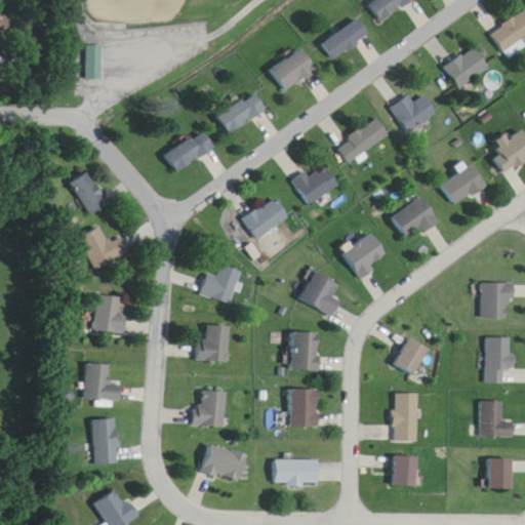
[(375,0),(368,5),(380,24),(413,0),(375,0)]
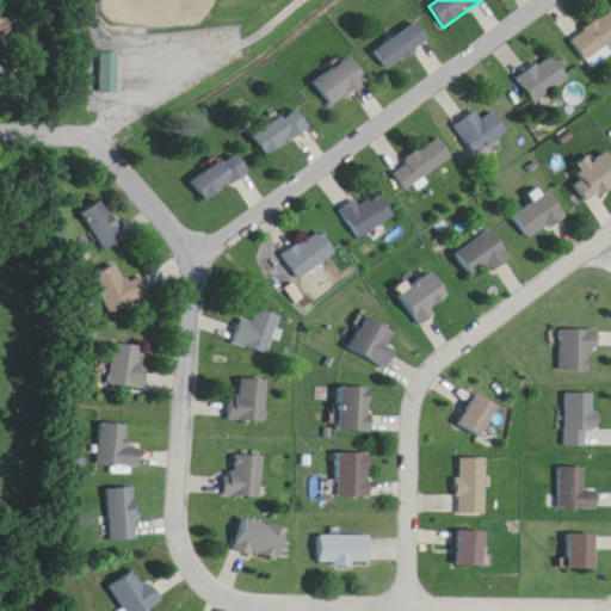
[(587,65),(610,50),(610,12),(571,38),(587,65)]
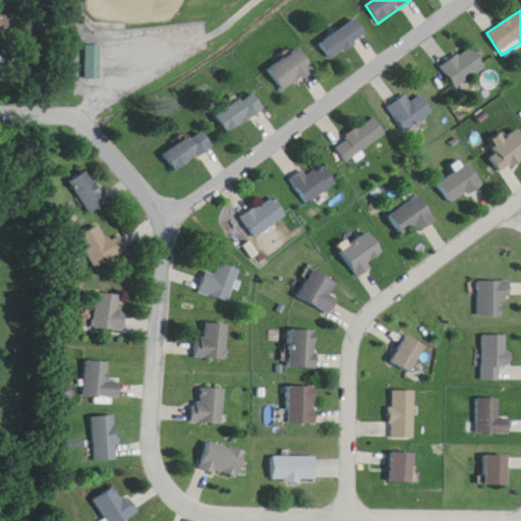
[(328,58),(366,39),(357,21),(319,41),(328,58)]
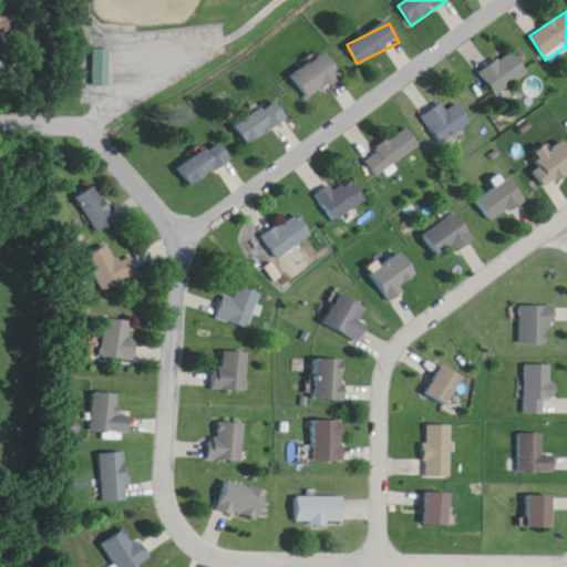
[(114,49),(96,49),(96,86),(114,86),(114,49)]
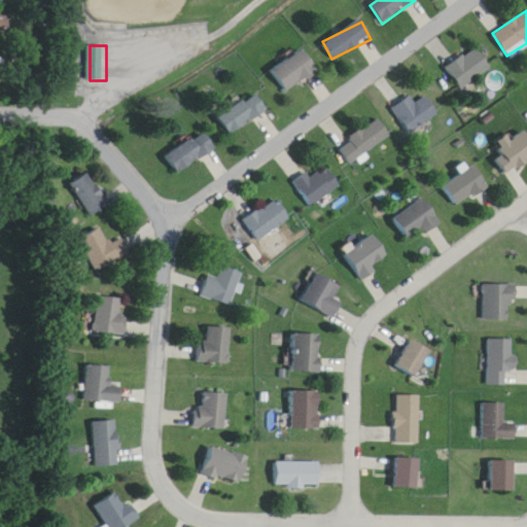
[(446,69),(463,91),(492,69),(475,46),(446,69)]
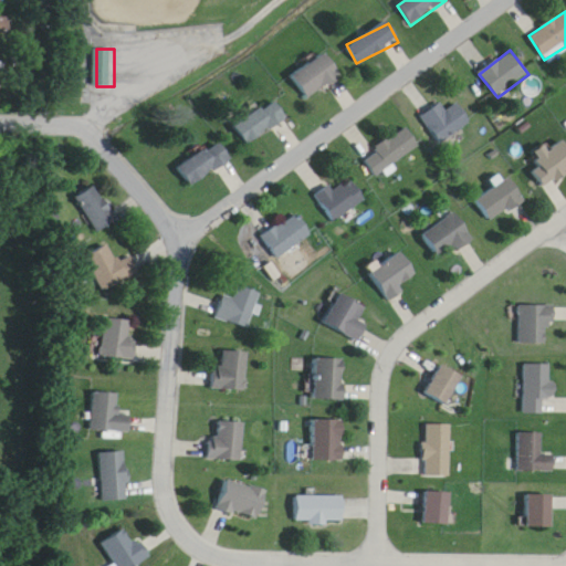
[(306,100),(341,77),(324,53),(291,76),(306,100)]
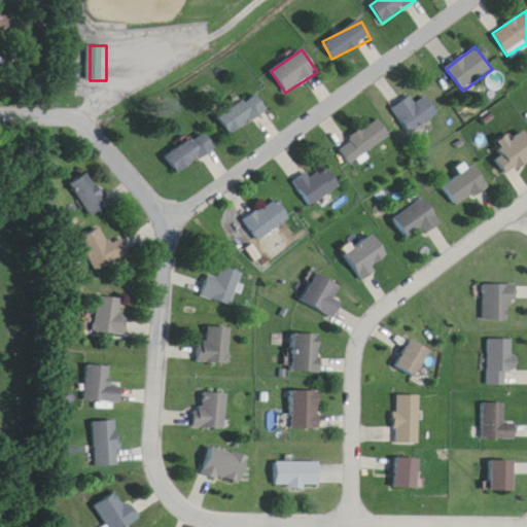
[(267,111),(255,94),(217,118),(229,136),(267,111)]
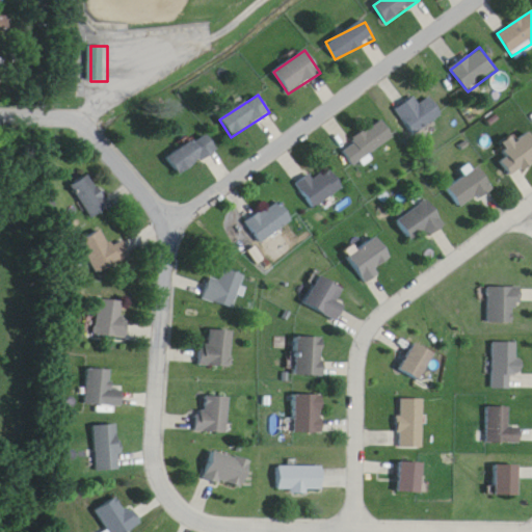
[(421,106),(411,96),(394,111),(416,137),(443,113),(429,98),(421,106)]
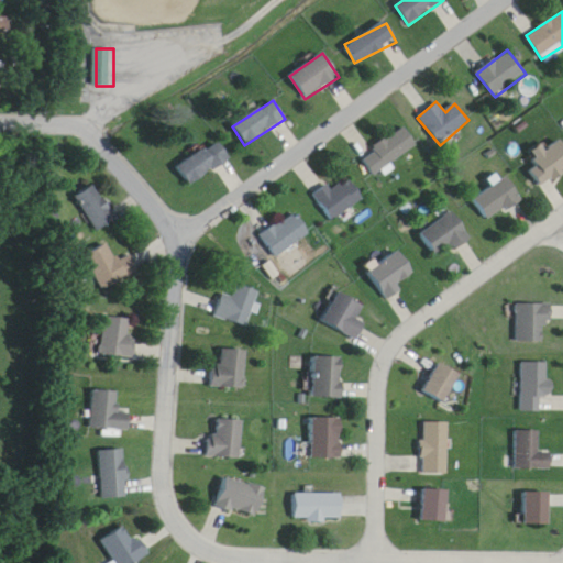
[(417,146),(404,127),(360,156),(373,176),(417,146)]
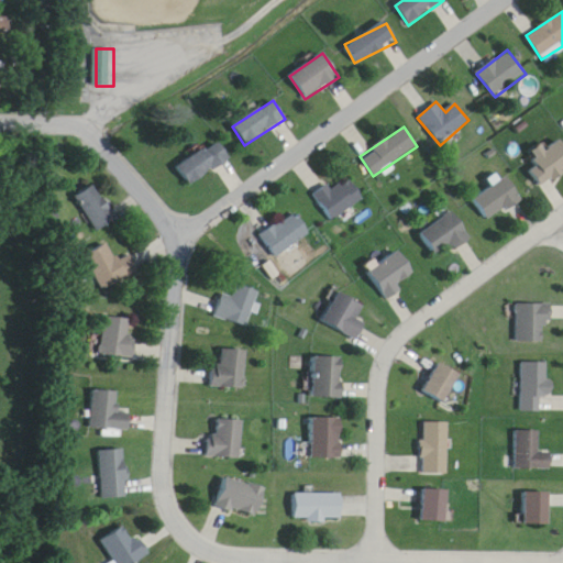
[(530,170),(544,188),(562,173),(562,141),(561,139),(536,158),(539,163),(530,170)]
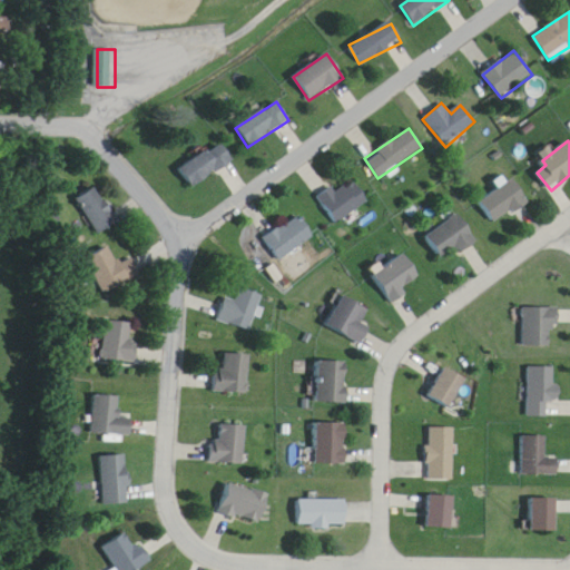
[(177,169),(189,189),(233,163),(220,143),(177,169)]
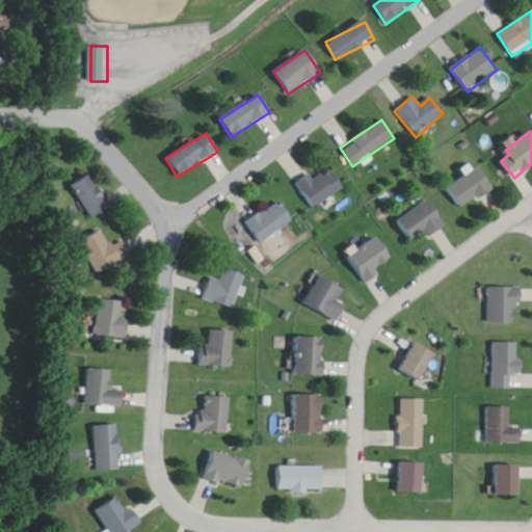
[(462,211),(494,188),(479,167),(447,190),(462,211)]
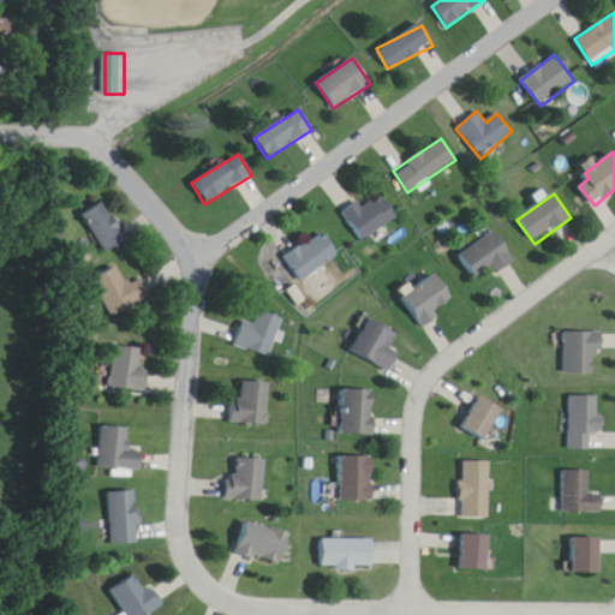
[(357,203),(342,210),(358,242),(396,221),(383,195),(359,208),(357,203)]
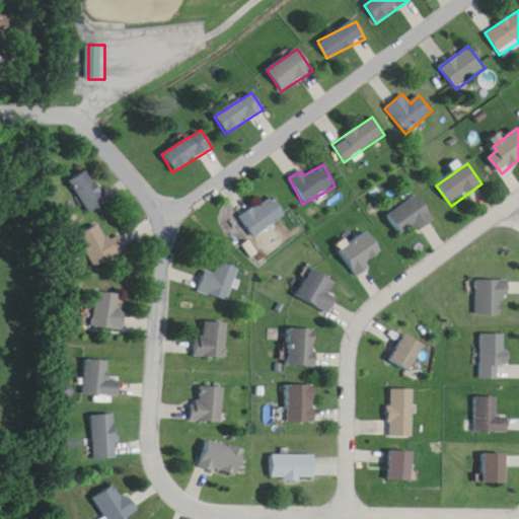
[(69,178),(85,213),(103,205),(87,170),(69,178)]
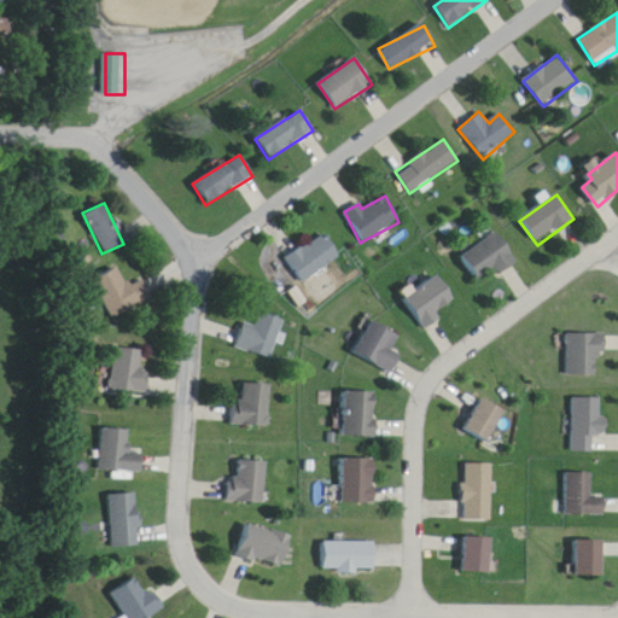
[(339,256),(321,232),(284,260),(302,284),(339,256)]
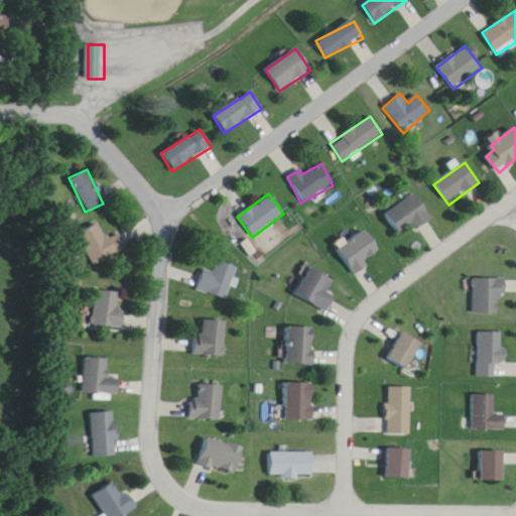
[(385,214),(399,238),(430,220),(416,195),(385,214)]
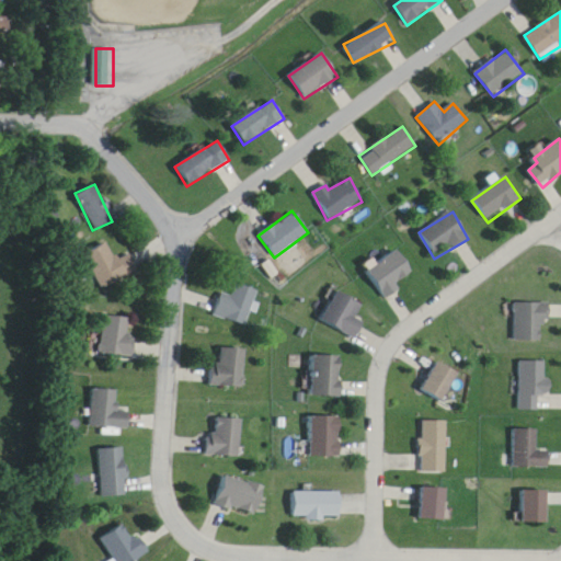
[(81,254),(101,289),(135,271),(126,254),(114,261),(104,242),(81,254)]
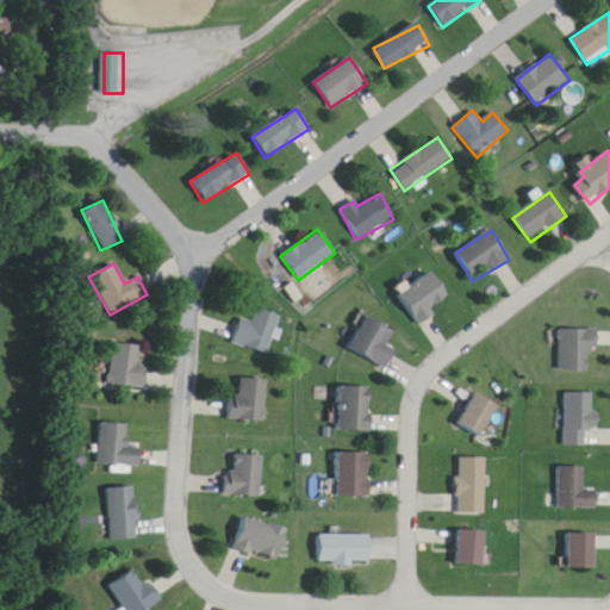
[(453,299),(433,272),(398,297),(418,324),(453,299)]
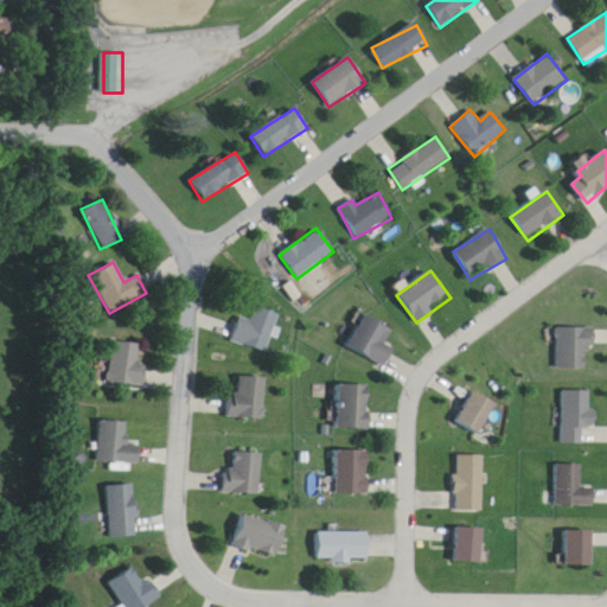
[(281,315),(254,307),(249,320),(237,317),(229,340),(269,353),(281,315)]
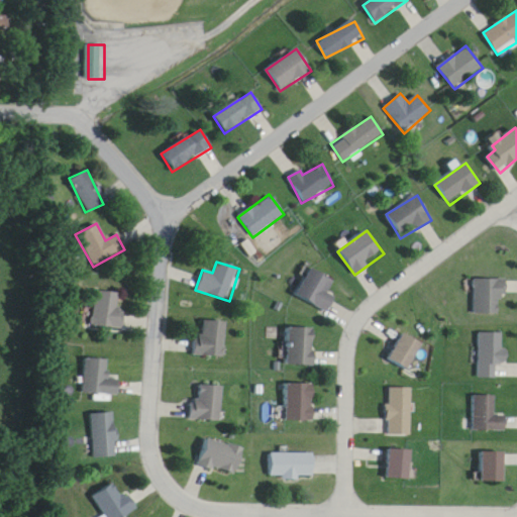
[(334,281),(310,269),(296,296),(328,312),(335,298),(328,294),(334,281)]
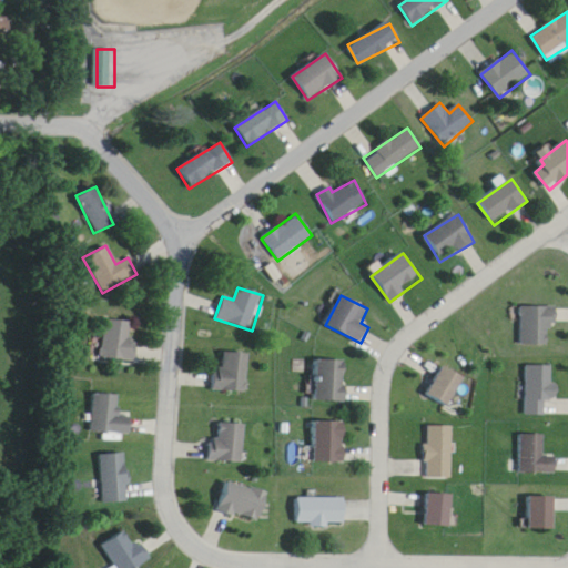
[(521,345),(554,345),(554,308),(521,308),(521,345)]
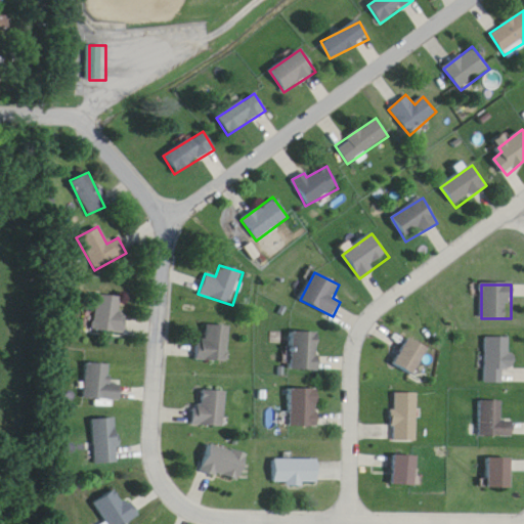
[(124,334),(125,314),(120,314),(120,297),(94,296),(92,332),(124,334)]
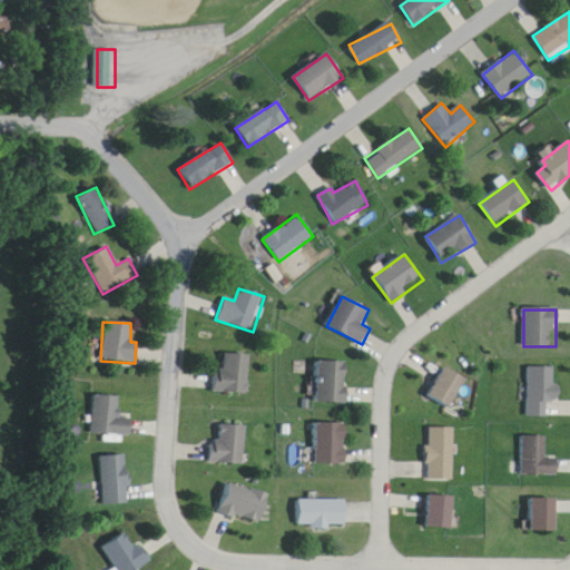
[(248,393),(249,355),(224,354),(224,371),(213,371),(213,393),(248,393)]
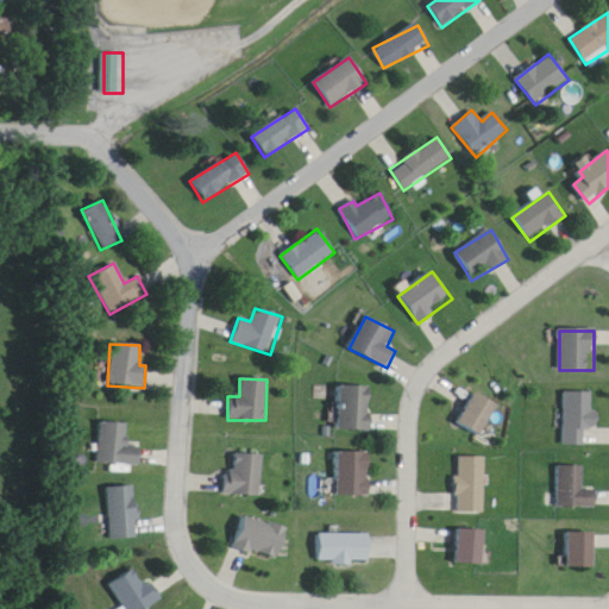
[(339,431),(371,431),(371,388),(339,388),(339,431)]
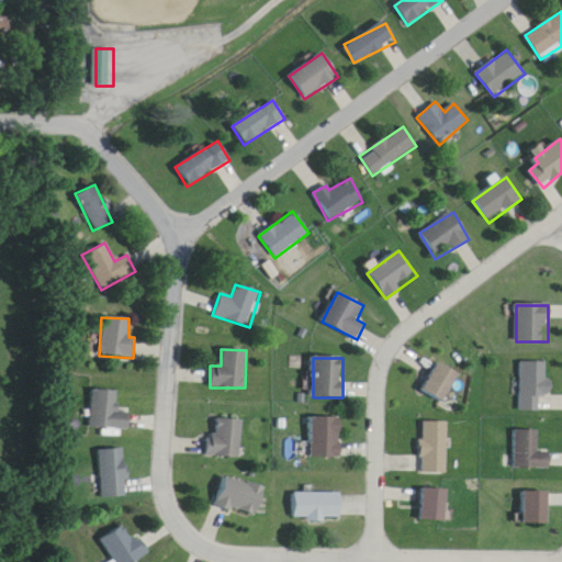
[(423,390),(445,403),(461,375),(438,362),(423,390)]
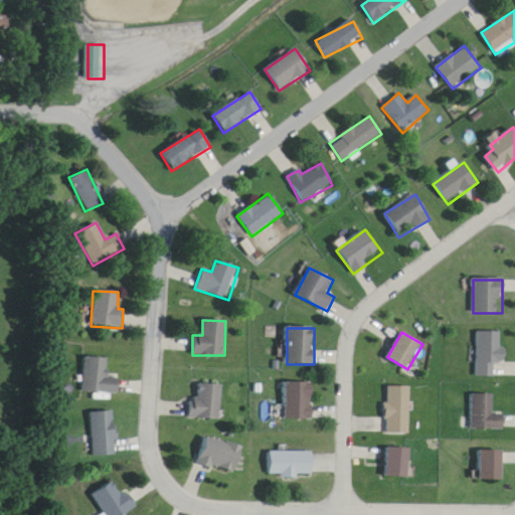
[(477,332),(477,376),(495,376),(495,363),(504,363),(504,332),(477,332)]
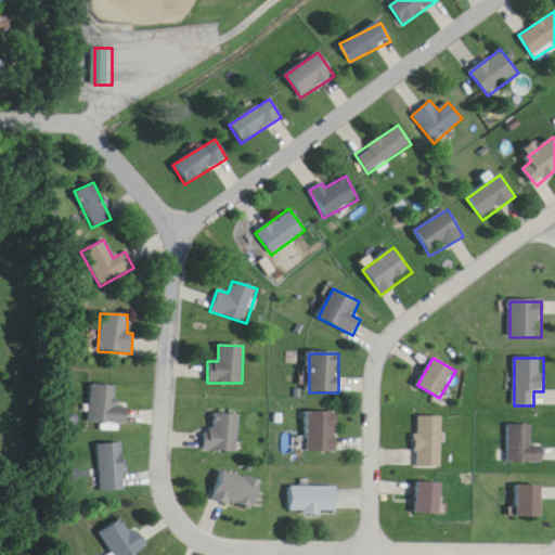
[(116,387),(90,386),(88,424),(127,425),(128,402),(116,402),(116,387)]
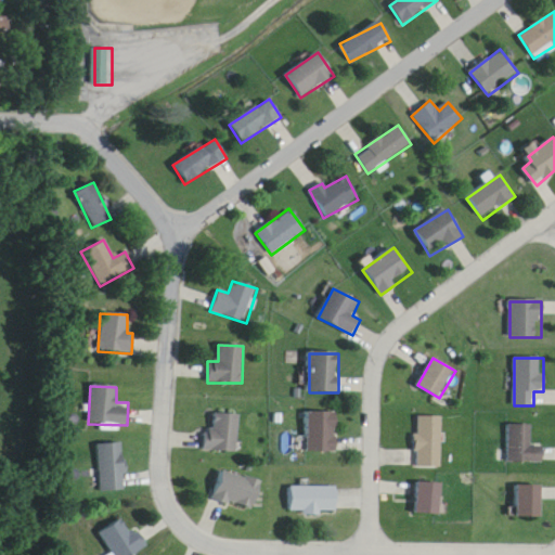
[(305,412),(305,452),(337,452),(337,412),(305,412)]
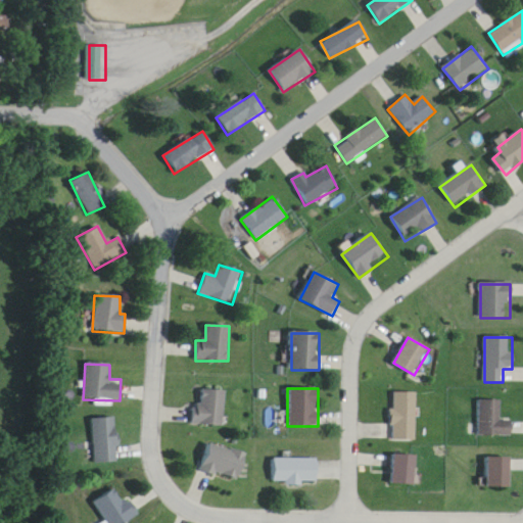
[(199,405),(190,403),(189,425),(223,426),(225,391),(199,390),(199,405)]
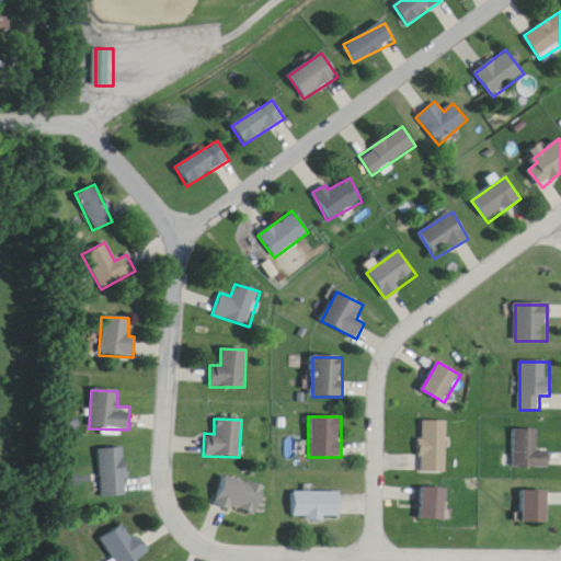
[(447,472),(447,421),(422,422),(422,472),(447,472)]
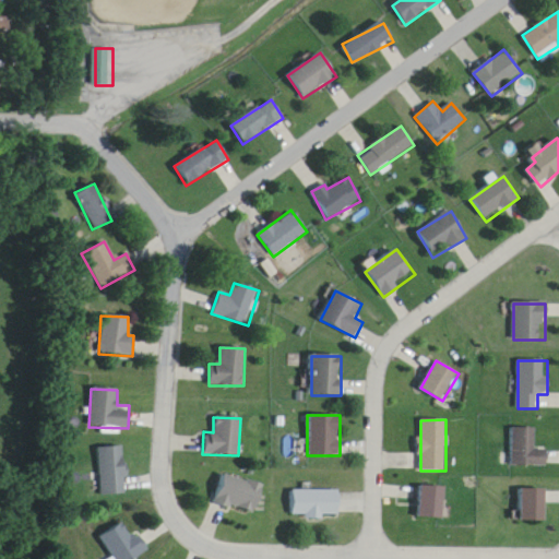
[(535,428),(511,428),(511,466),(546,466),(546,452),(535,452),(535,428)]
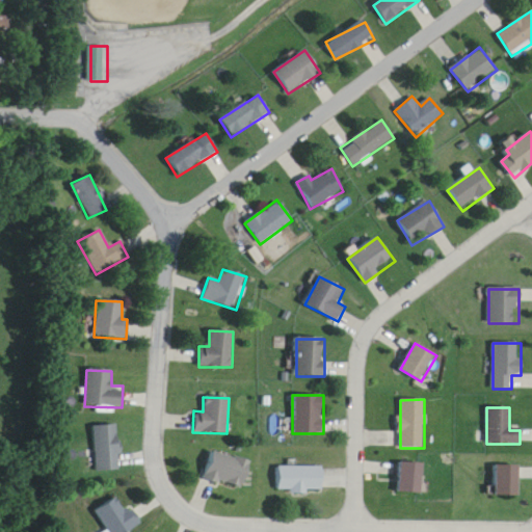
[(95,471),(118,471),(117,425),(92,426),(95,471)]
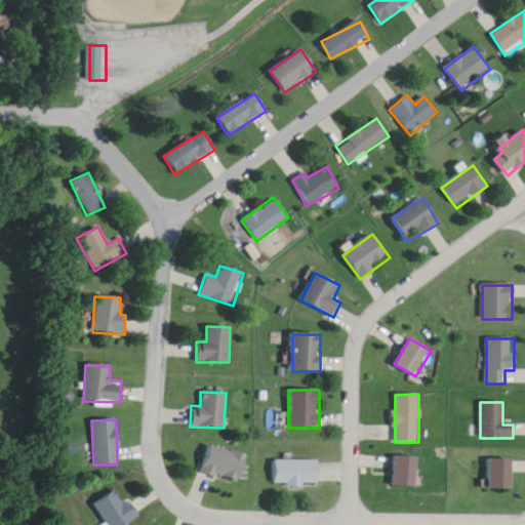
[(199,474),(240,483),(246,454),(205,446),(199,474)]
